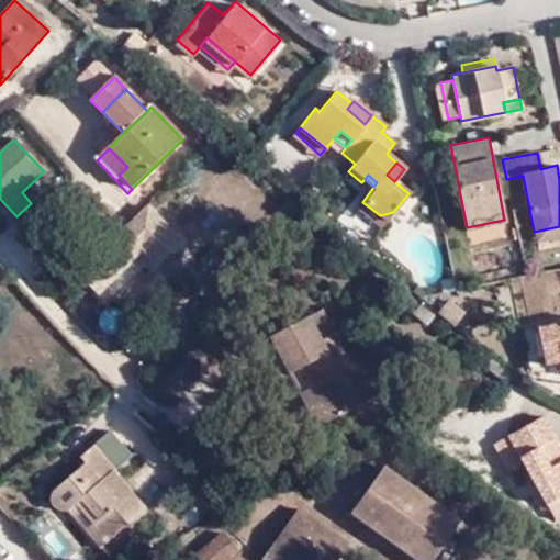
[(369,217),(380,215),(362,202),(358,208),(369,217)]
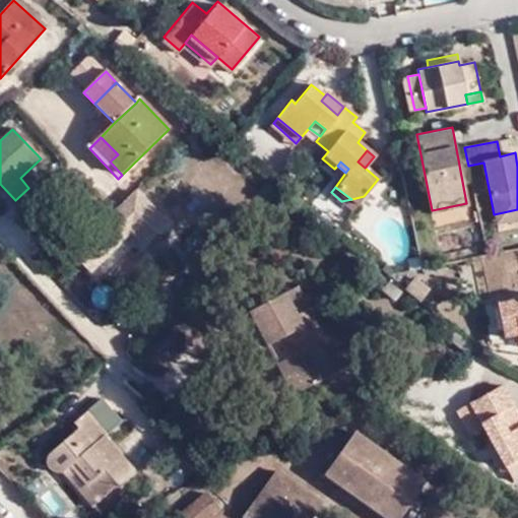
[(135,209),(143,200),(136,192),(72,255),(89,272),(128,235),(144,219),(135,209)]
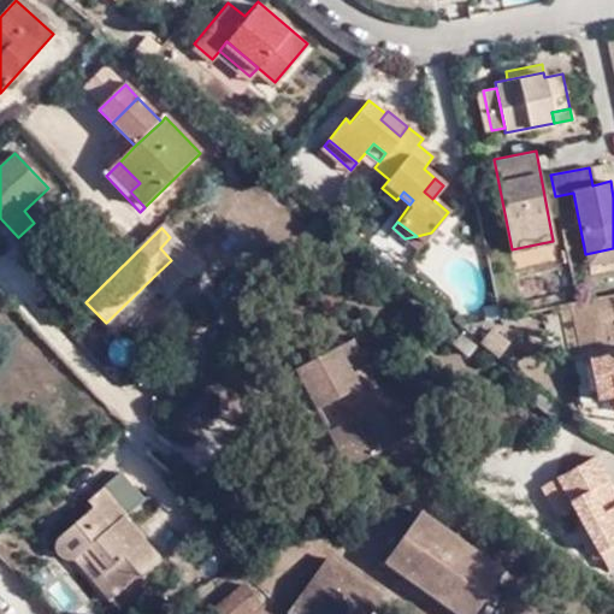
[(418,248),(423,241),(417,236),(405,238),(418,248)]
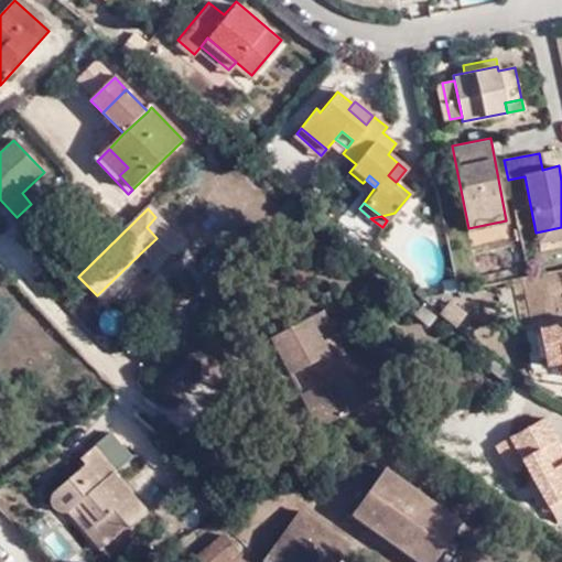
[(179,244),(155,217),(147,227),(157,238),(139,255),(152,270),(179,244)]
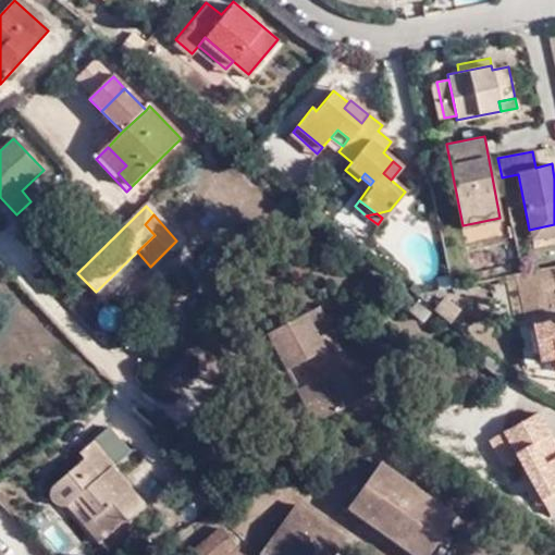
[(554,232),(554,224),(529,230),(530,237),(554,232)]
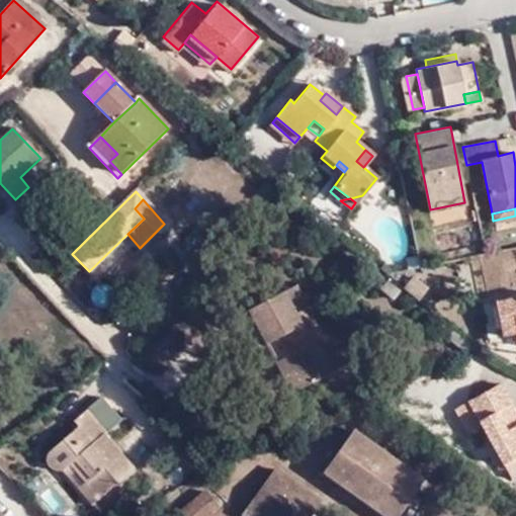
[(407,262),(410,274),(423,272),(420,260),(407,262)]
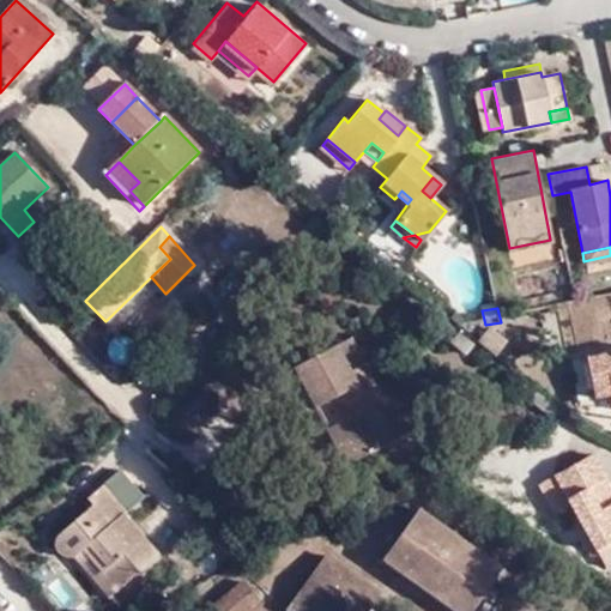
[(491,331),(481,345),(498,361),(509,346),(491,331)]
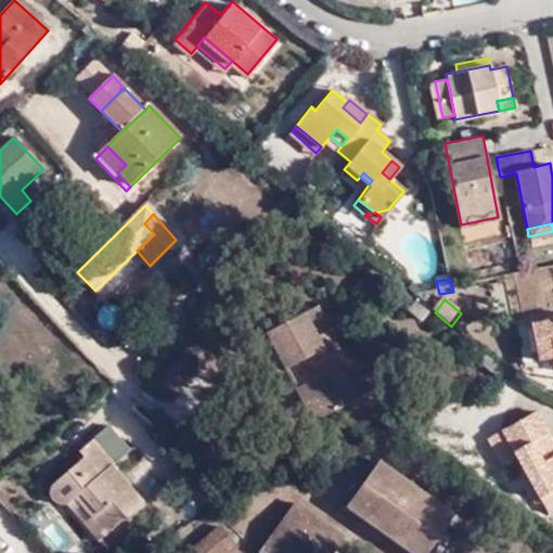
[(319,305),(304,313),(311,329),(316,337),(332,329),(319,305)]
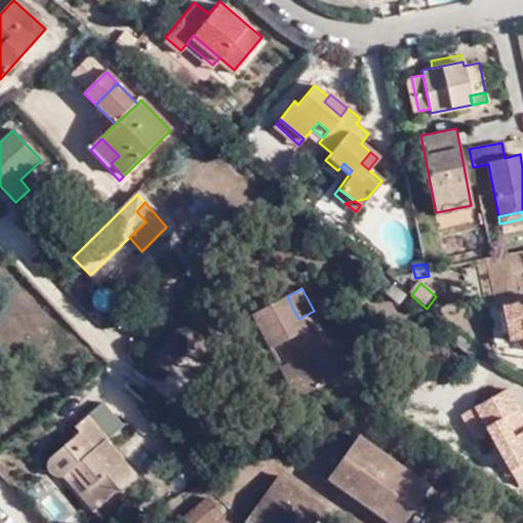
[(296,398),(335,377),(326,358),(334,353),(333,351),(314,311),(298,319),(294,311),(287,296),(253,314),(271,348),(285,342),(293,337),(302,355),(293,359),(280,366),(296,398)]
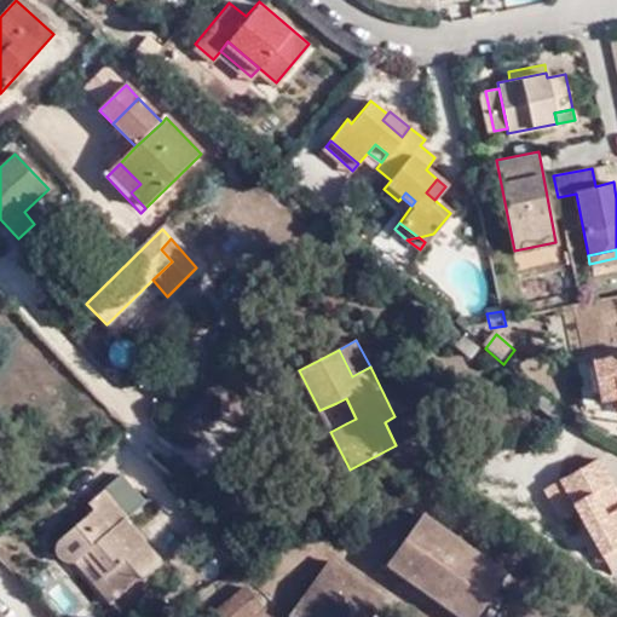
[(616,358),(594,363),(601,403),(616,399),(616,358)]
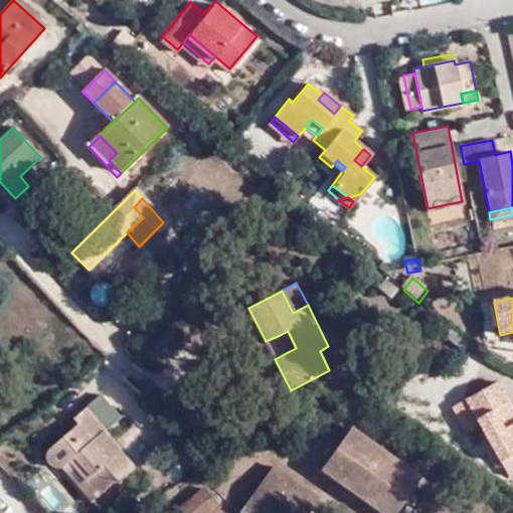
[(280,335),(288,352),(296,348),(288,331),(280,335)]
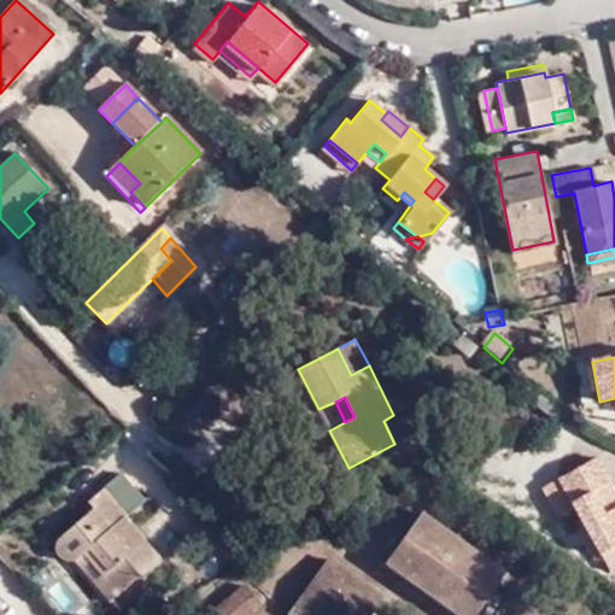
[(601,409),(614,406),(614,398),(599,402),(601,409)]
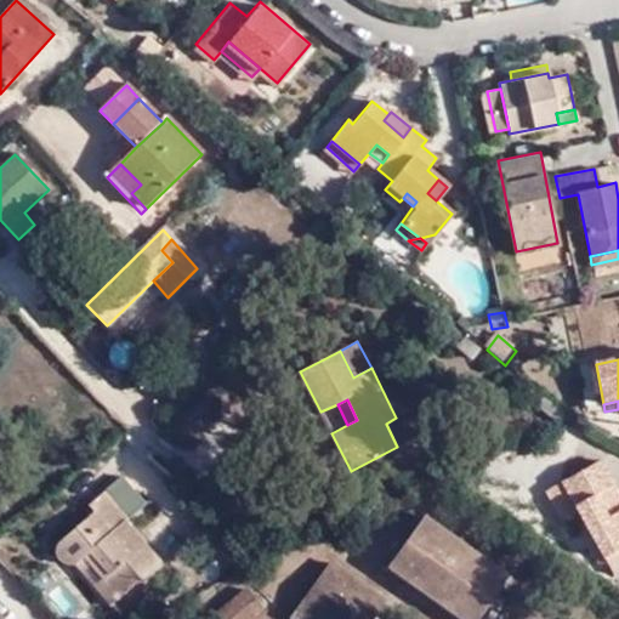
[(403,410),(395,415),(396,418),(386,424),(397,447),(416,437),(403,410)]
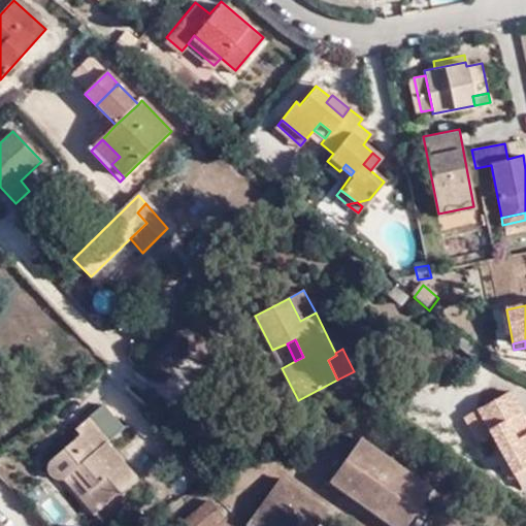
[(515,478),(525,470),(525,436),(524,434),(525,432),(525,422),(512,396),(481,414),(515,478)]
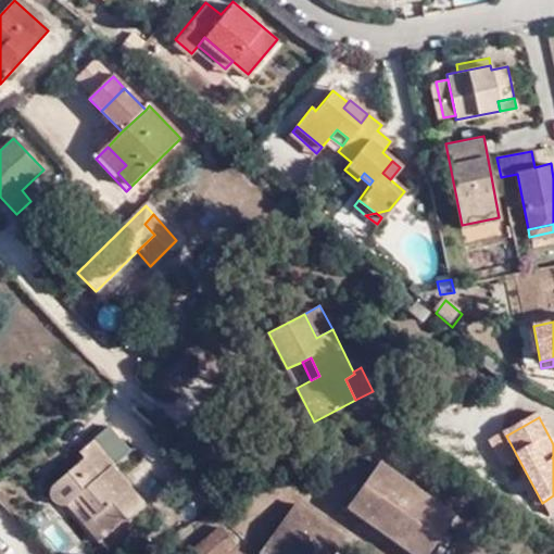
[(108,532),(121,521),(140,505),(108,468),(126,452),(106,427),(76,453),(83,461),(52,486),(51,487),(51,488),(50,489),(50,491),(49,493),(50,494),(50,498),(51,499),(52,500),(53,501),(54,502),(55,503),(58,504),(59,505),(61,504),(63,504),(65,504),(66,504),(70,502),(76,498),(106,532),(108,532)]
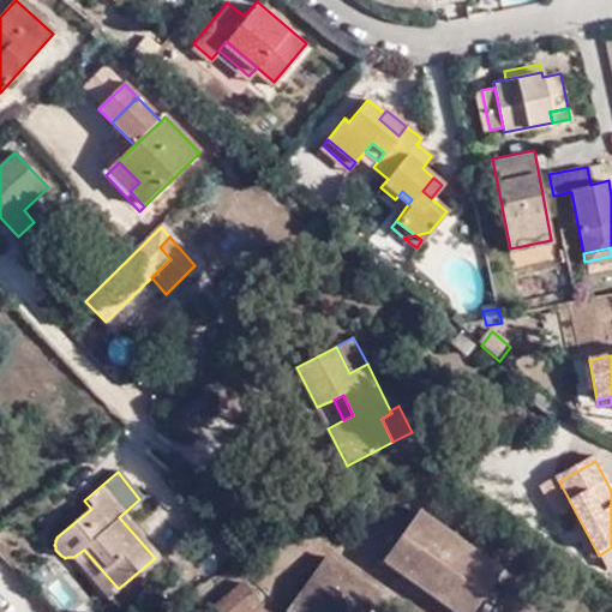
[(376,559),(450,611),(461,611),(493,567),(411,507),(376,559)]
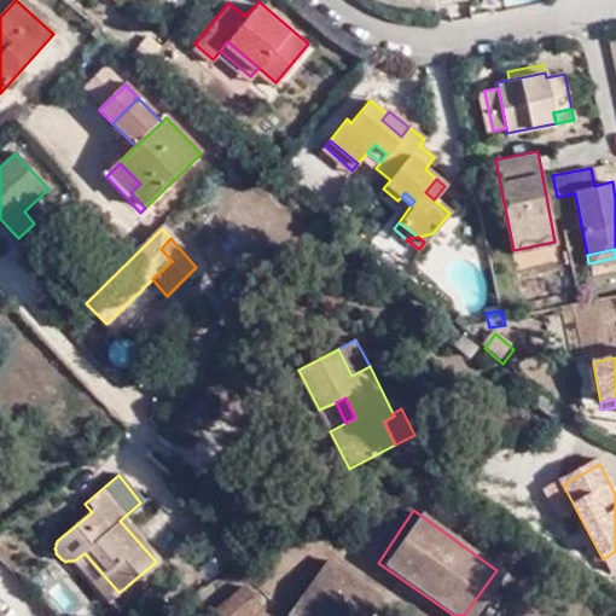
[(109,600),(120,592),(118,592),(85,553),(77,558),(74,561),(109,602),(109,600)]
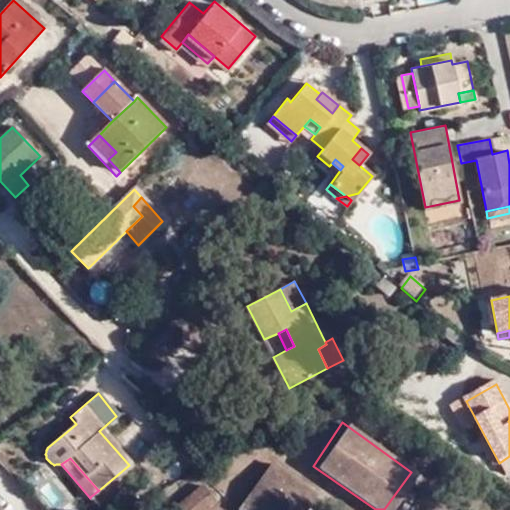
[(232,508),(234,509),(299,509),(310,495),(263,462),(232,508)]
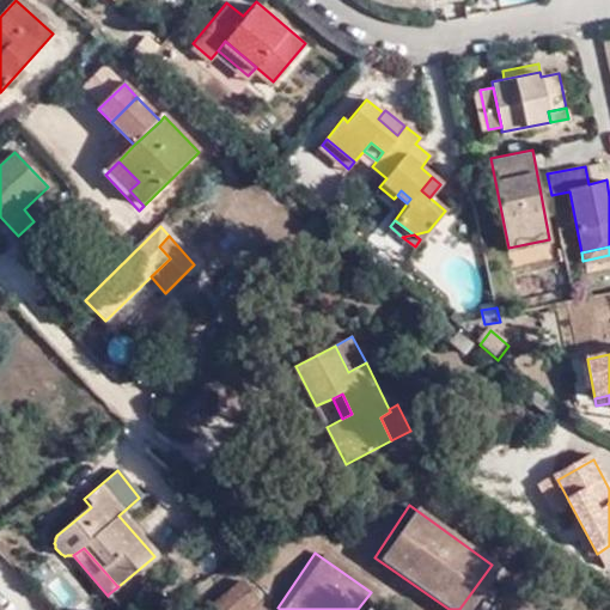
[(142,587),(133,574),(119,586),(108,595),(119,607),(142,587)]
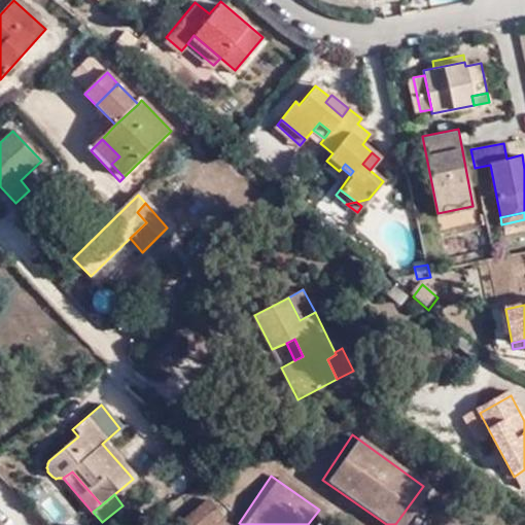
[(205,498),(178,524),(206,524),(220,512),(205,498)]
